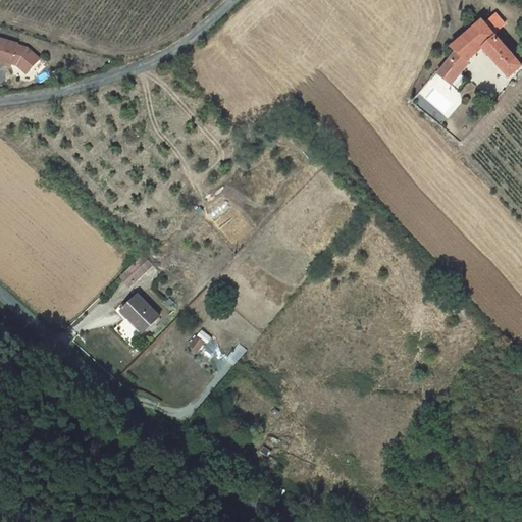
[(438,73),(460,92),(470,80),(461,72),(470,61),(469,60),(482,49),(509,77),(521,65),(482,20),(452,48),(457,52),(438,73)]
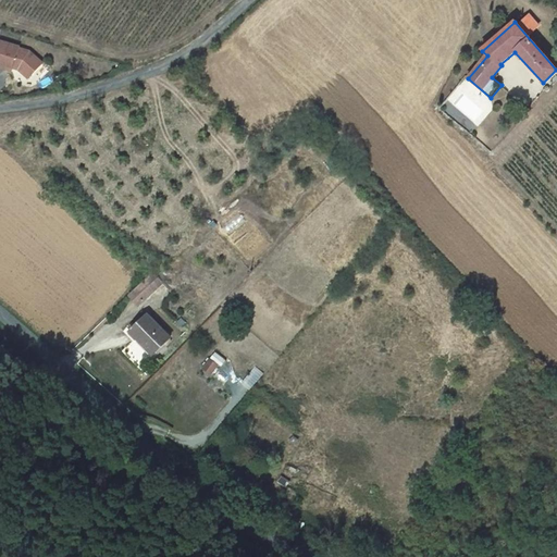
[(0,39),(0,65),(11,69),(12,64),(17,65),(17,67),(27,76),(40,61),(27,49),(17,47),(17,45),(0,39)]
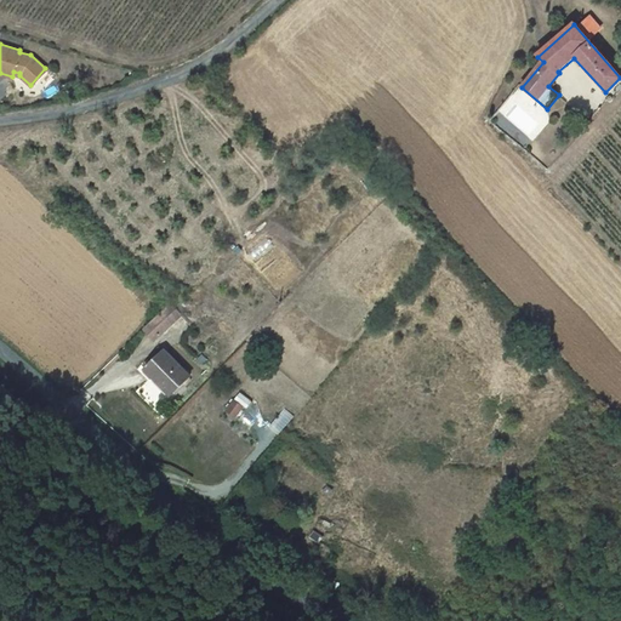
[(165,351),(146,370),(159,383),(163,380),(175,392),(191,376),(165,351)]
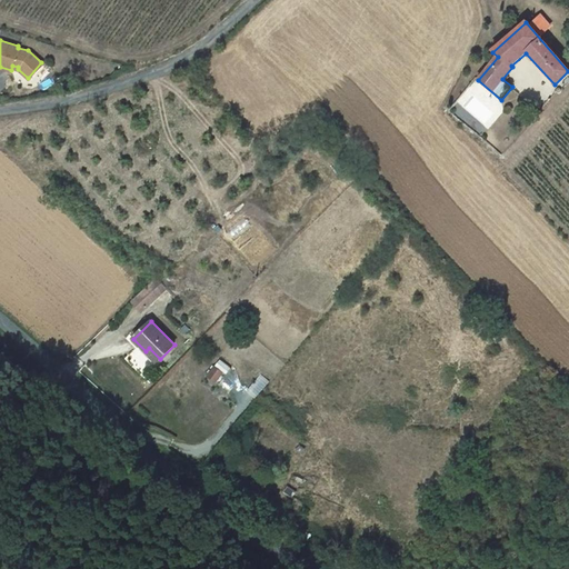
[(160,359),(149,348),(146,351),(157,362),(160,359)]
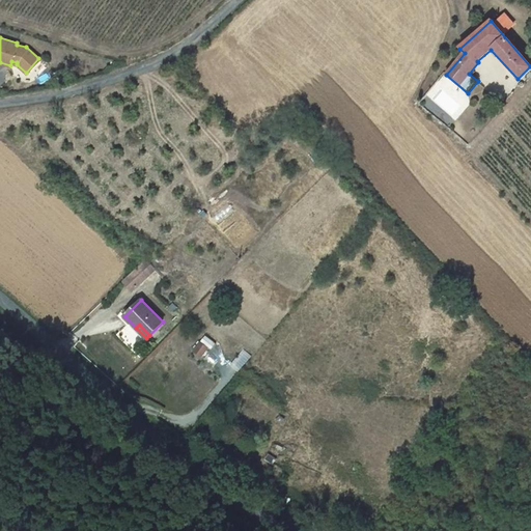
[(203,335),(194,353),(204,359),(215,340),(203,335)]
